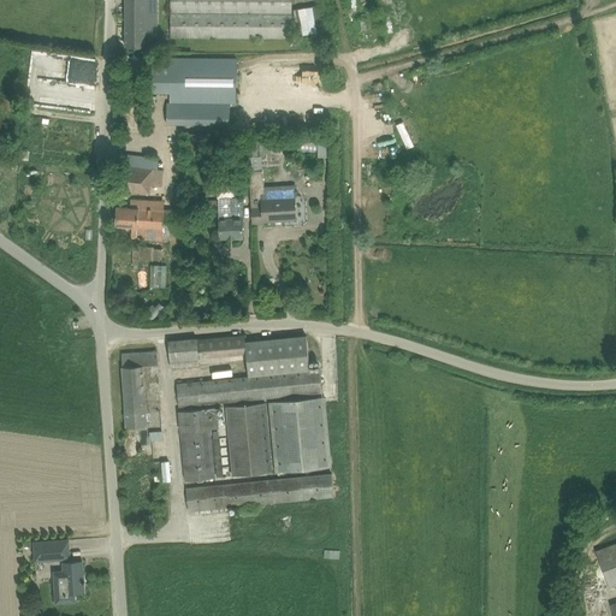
[(125,0),(126,47),(144,47),(144,33),(158,33),(157,0),(125,0)]
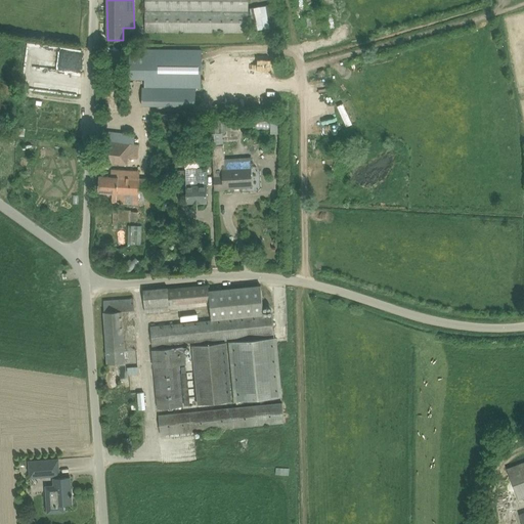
[(145,0),(145,33),(249,32),(249,0),(145,0)]
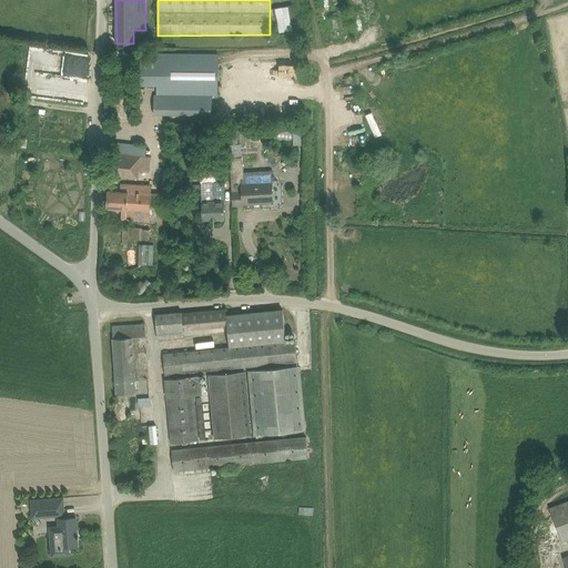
[(274,7),(277,31),(291,29),(286,4),(274,7)]
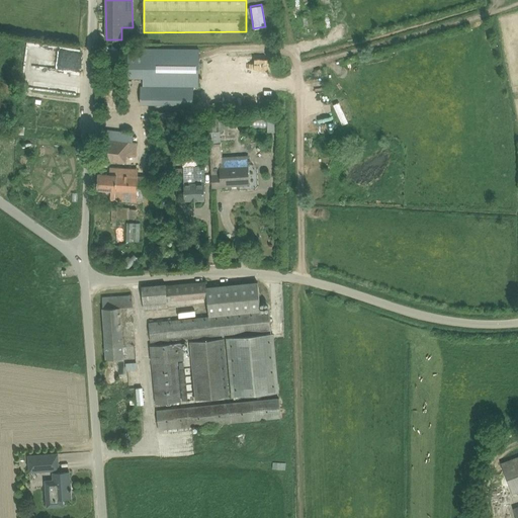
[(127,77),(138,77),(143,77),(143,86),(194,87),(199,87),(199,50),(128,49),(127,77)]
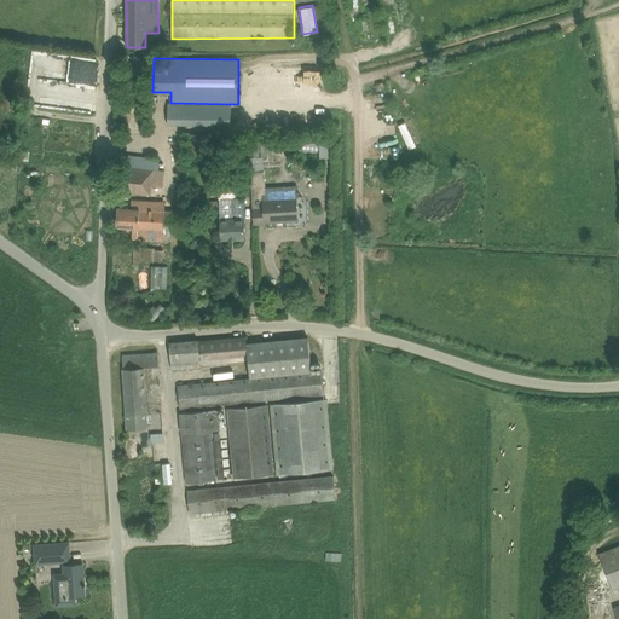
[(12,99),(0,97),(0,109),(11,111),(12,99)]
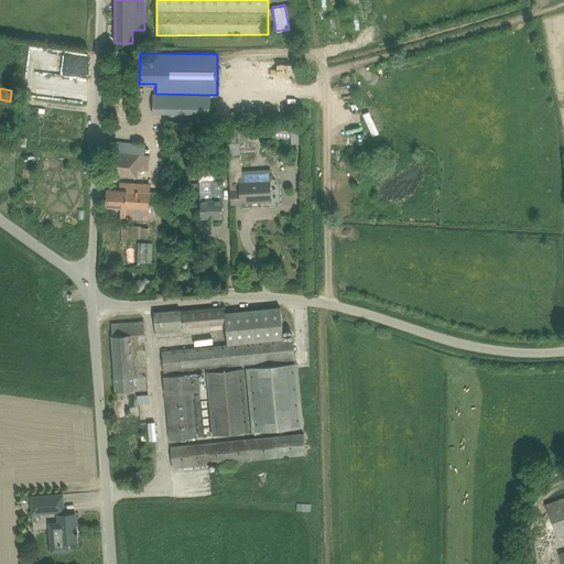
[(372,134),(378,132),(369,110),(364,112),(372,134)]
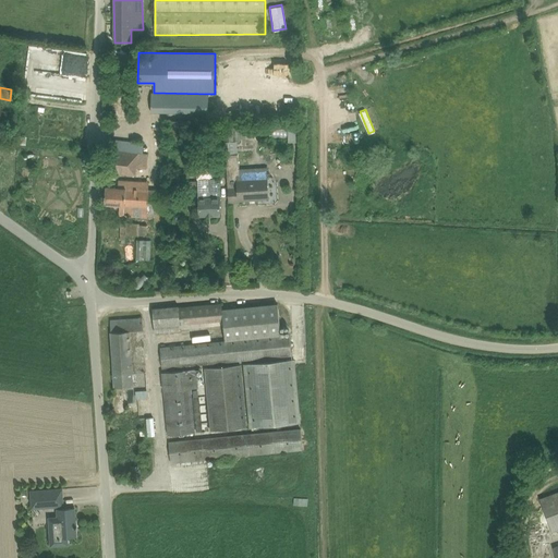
[(241,142),(241,137),(241,128),(227,128),(227,142),(241,142)]
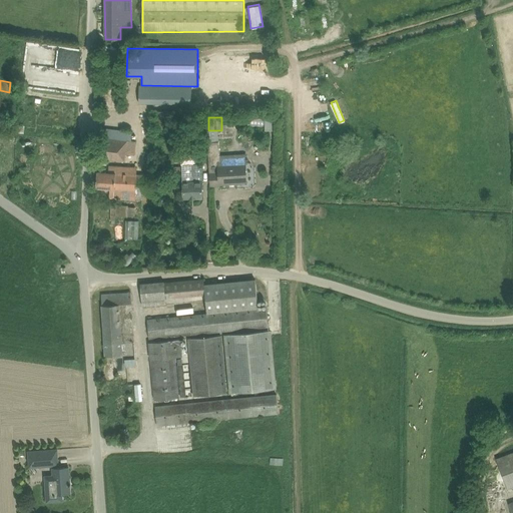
[(230,117),(221,117),(221,126),(230,126),(230,117)]
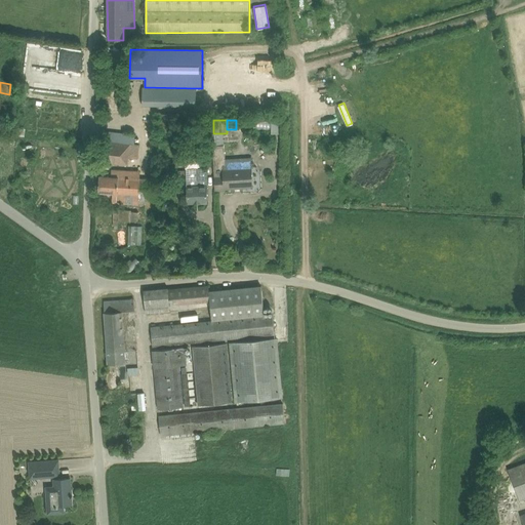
[(334,134),(333,124),(317,124),(317,134),(334,134)]
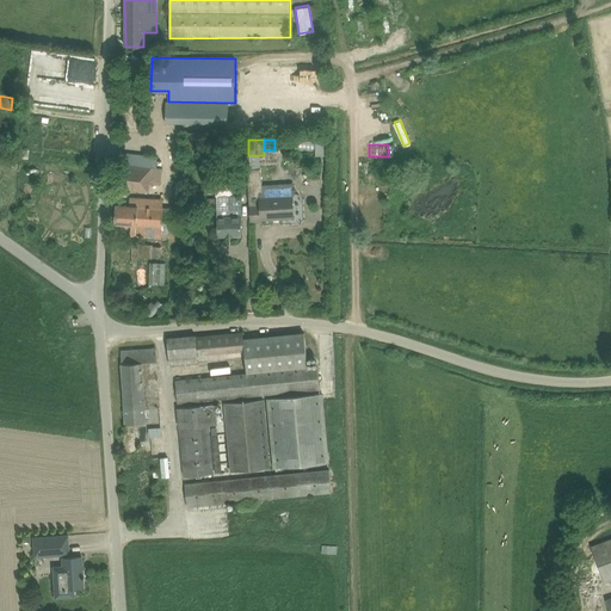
[(121,164),(117,187),(149,191),(150,181),(160,183),(162,168),(154,168),(121,164)]
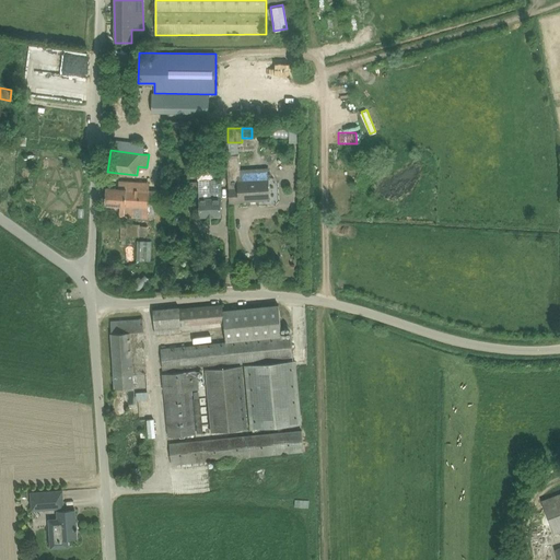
[(269,199),(268,178),(268,176),(249,177),(249,168),(236,168),(236,186),(230,186),(231,203),(241,202),(240,200),(269,199)]
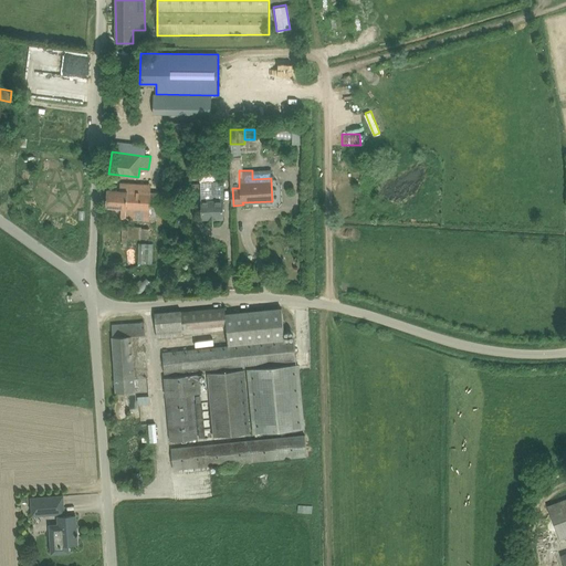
[(223,181),(201,182),(202,219),(224,218),(223,200),(223,181)]
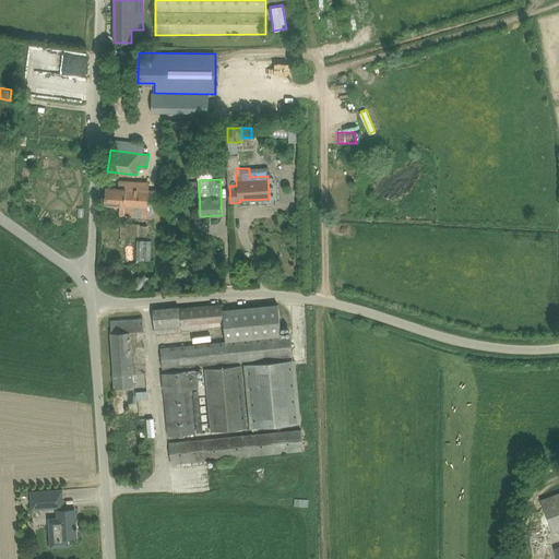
[(167,191),(156,190),(106,187),(105,204),(120,205),(119,215),(154,217),(155,213),(166,214),(167,191)]
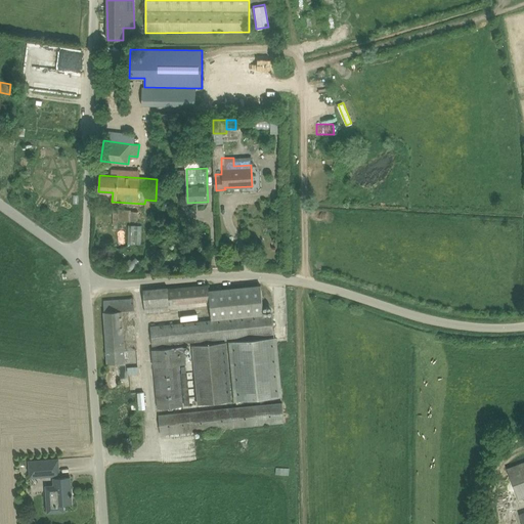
[(130,221),(131,211),(131,210),(114,209),(113,221),(130,221)]
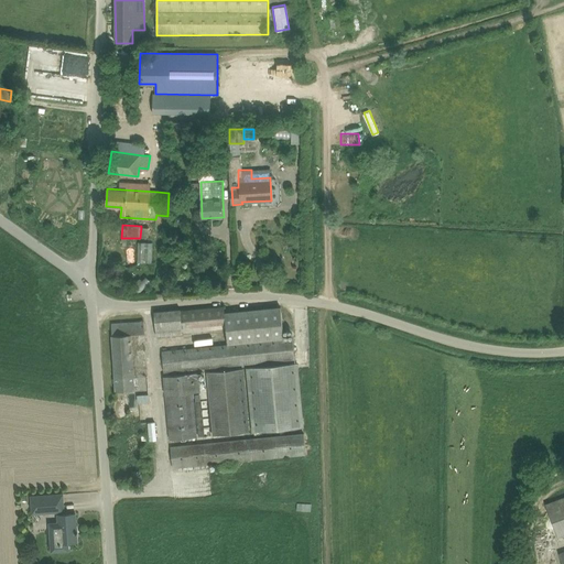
[(138,242),(137,262),(152,262),(152,242),(138,242)]
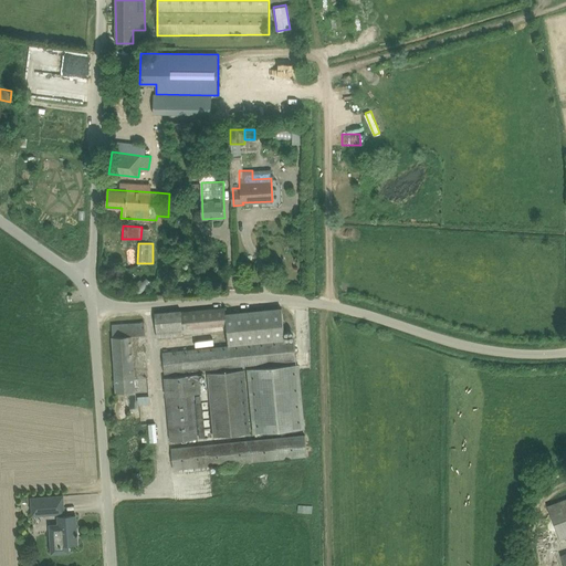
[(181,311),(155,313),(157,337),(184,335),(182,328),(227,325),(229,345),(163,352),(165,374),(296,360),(294,339),(285,339),(283,320),(282,308),(226,314),(226,307),(181,312),(181,311)]
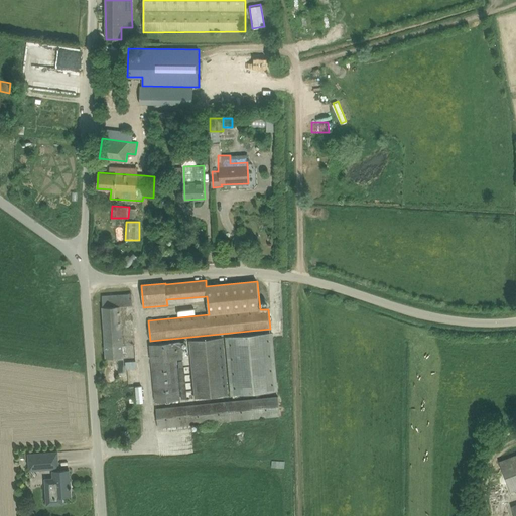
[(106,358),(125,356),(124,345),(135,345),(134,328),(132,294),(102,296),(106,358)]
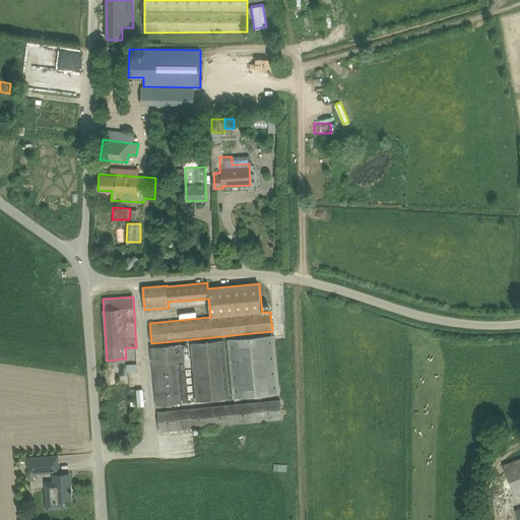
[(226,338),(233,398),(280,393),(275,334),(226,338)]
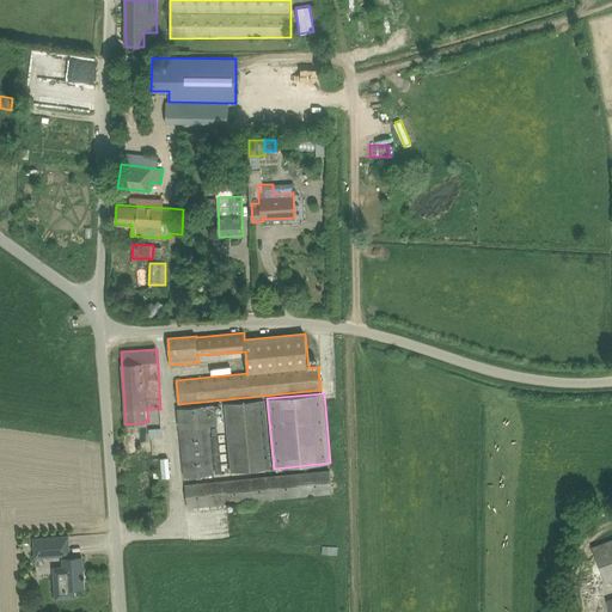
[(264,399),(225,403),(231,472),(271,469),(264,399)]
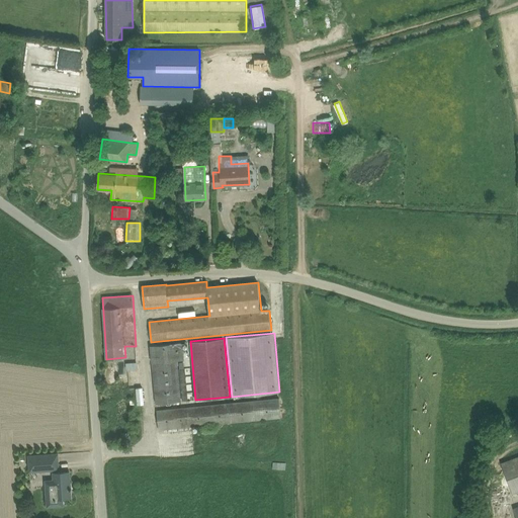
[(183,342),(151,346),(153,363),(152,363),(156,404),(182,401),(178,361),(184,360),(183,342)]
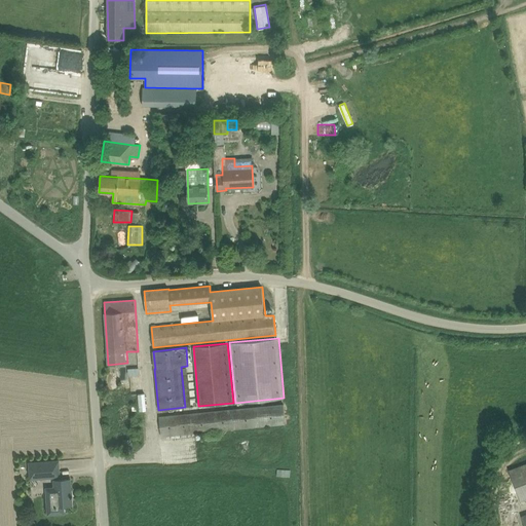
[(191,407),(188,374),(182,374),(185,407),(191,407)]
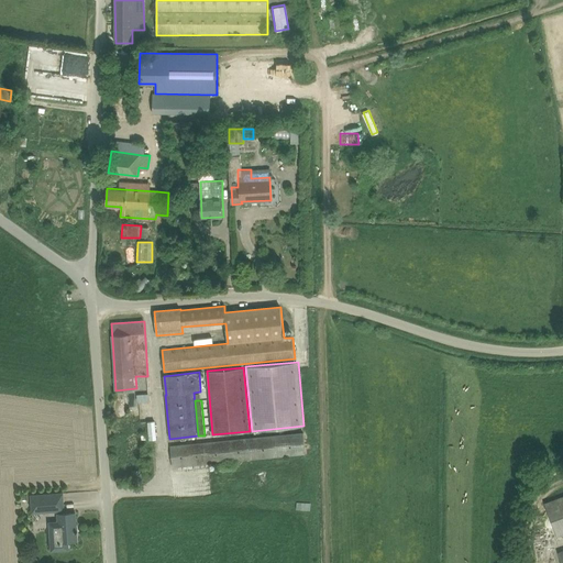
[(304,433),(181,445),(170,446),(173,466),(306,454),(304,433)]
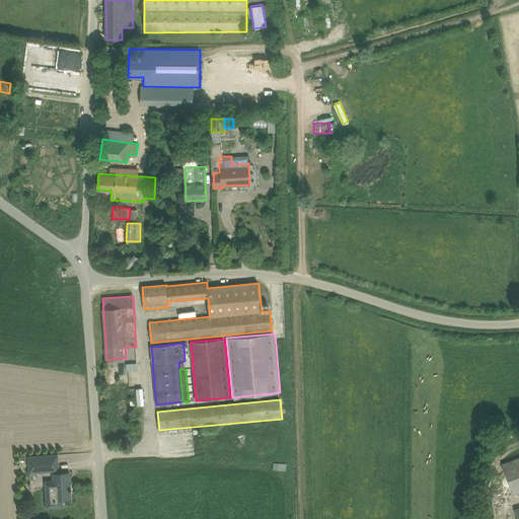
[(61,471),(60,462),(59,454),(28,456),(30,473),(61,471)]
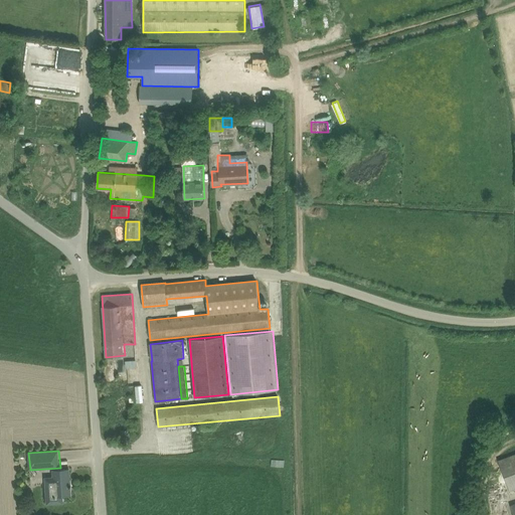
[(514,454),(498,461),(502,470),(509,491),(514,488),(514,454)]
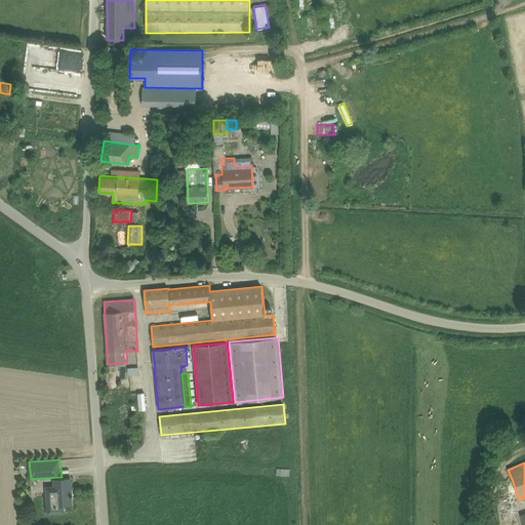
[(45,486),(47,513),(65,512),(64,505),(72,505),(72,496),(73,496),(73,494),(71,495),(71,478),(54,479),(54,485),(45,486)]
